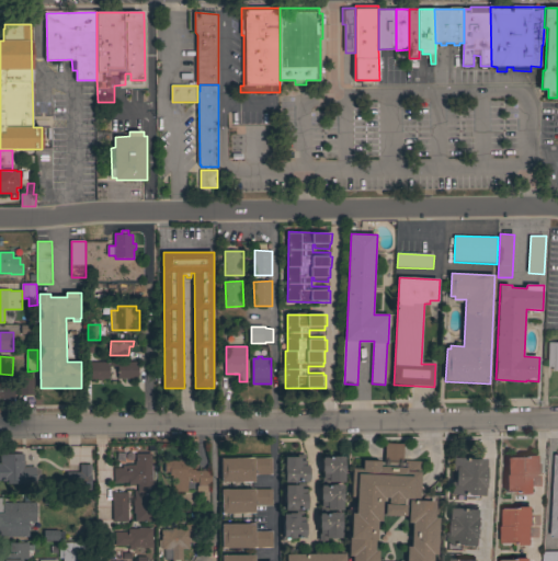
[(111,379),(93,379),(92,363),(111,362),(111,379)]
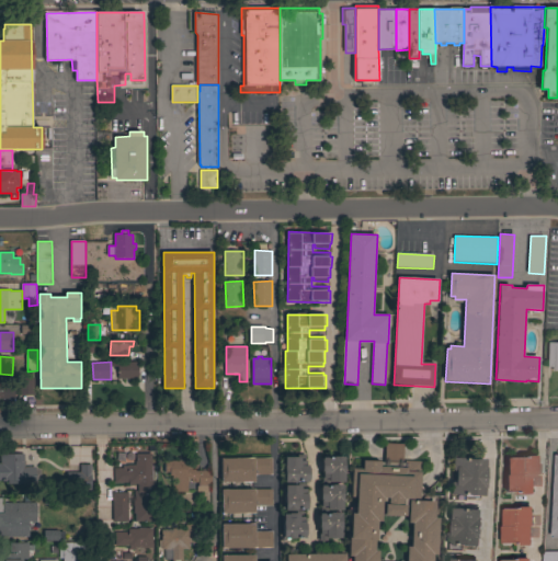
[(140,378),(120,378),(120,362),(139,362),(140,378)]
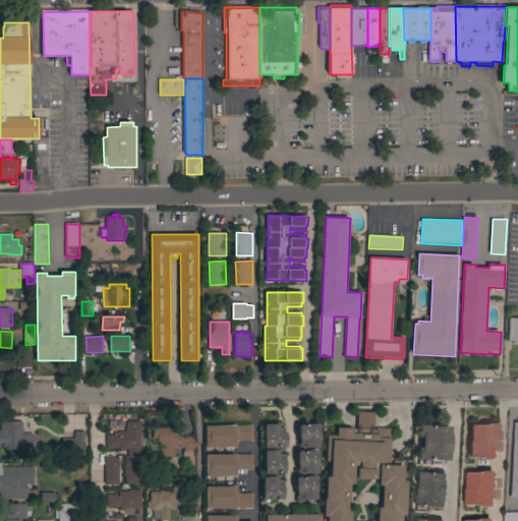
[(19,366),(19,350),(35,351),(34,367),(19,366)]
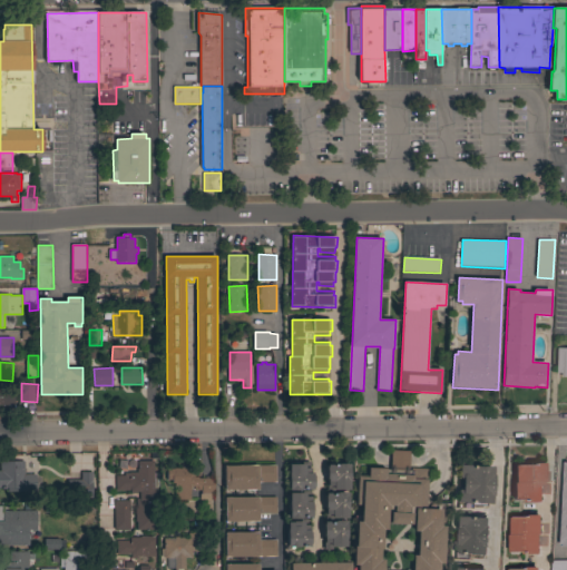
[(0,404),(0,386),(17,386),(17,405),(0,404)]
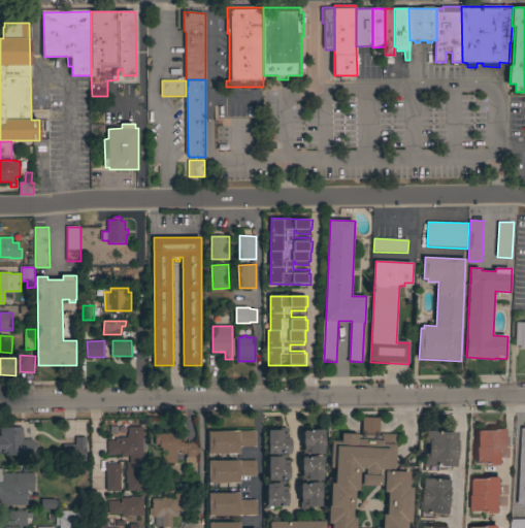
[(332,441),(342,441),(342,433),(359,434),(359,436),(363,436),(364,418),(381,418),(380,436),(382,436),(382,434),(398,435),(396,471),(411,472),(409,487),(414,487),(412,522),(407,522),(406,527),(332,527),(333,524),(328,524),(331,483),(335,483),(335,467),(331,467),(332,441)]
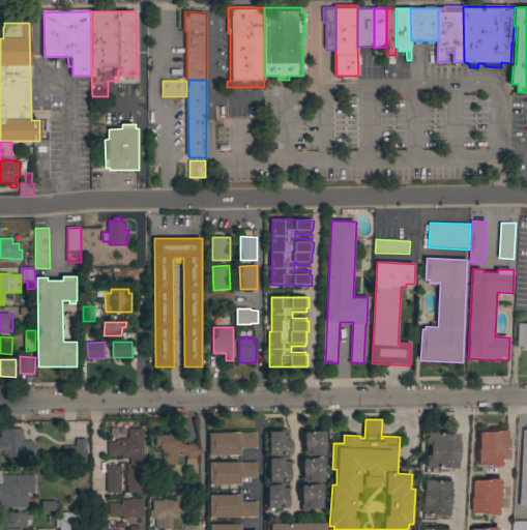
[(25,441),(34,441),(34,457),(9,458),(9,453),(0,453),(0,438),(2,438),(2,430),(24,429),(25,441)]
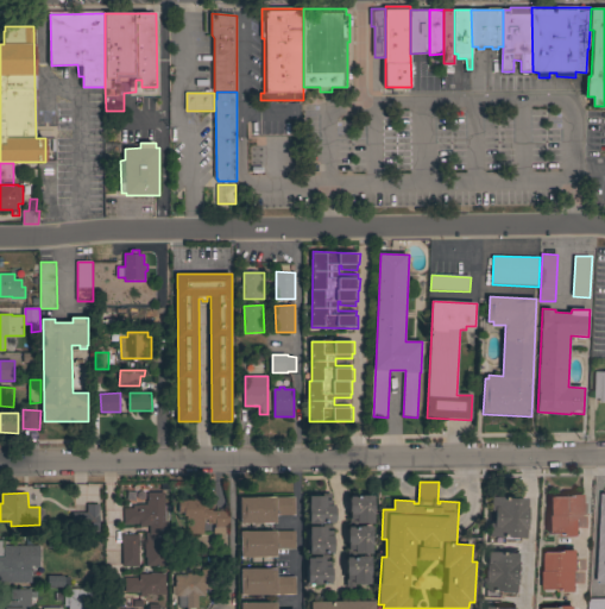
[(310,496),(323,496),(323,494),(333,494),(333,504),(335,504),(335,522),(321,522),(321,525),(309,525),(310,496)]
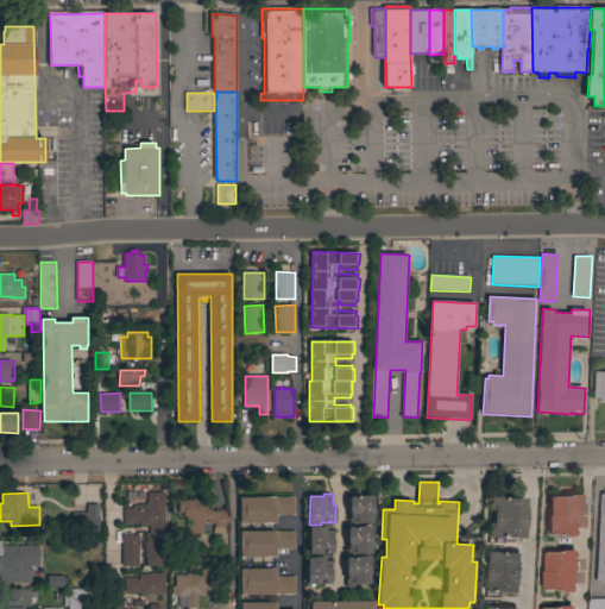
[(584,516),(583,516),(583,537),(565,537),(565,534),(549,534),(549,516),(552,516),(550,497),(568,497),(568,495),(584,494),(584,516)]
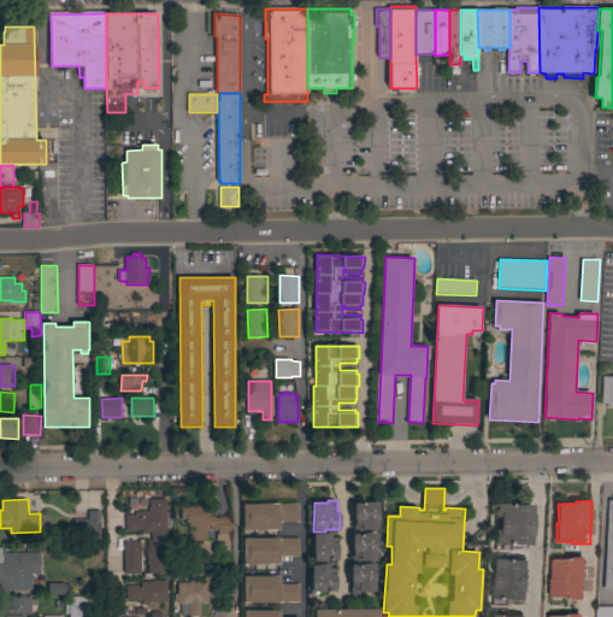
[(127,516),(137,515),(137,512),(153,511),(152,503),(169,501),(169,512),(170,512),(170,527),(169,527),(169,529),(171,529),(172,542),(170,542),(171,574),(151,575),(149,565),(148,565),(148,550),(149,550),(149,540),(153,540),(152,534),(143,535),(142,530),(128,530),(127,516)]
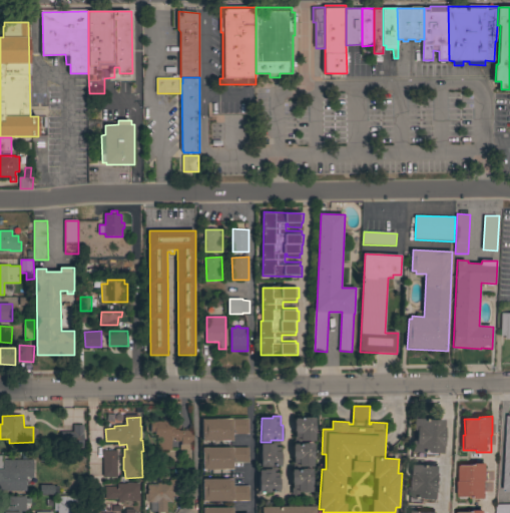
[(315,440),(304,440),(304,443),(314,443),(314,466),(303,466),(302,468),(313,469),(313,492),(301,492),(301,494),(293,494),(294,482),(293,482),(293,470),(294,470),(294,457),(294,444),(296,444),(296,431),(295,431),(295,418),(306,419),(306,418),(316,418),(315,440)]
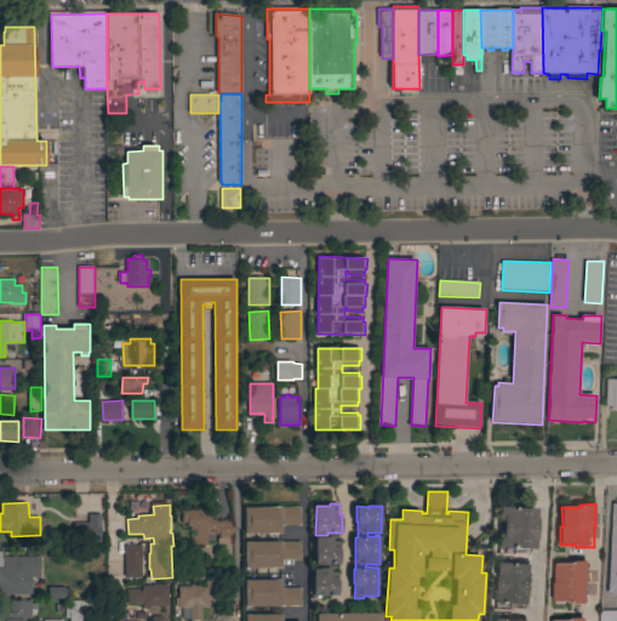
[(246,534),(246,508),(302,507),(302,525),(283,525),(283,534),(246,534)]
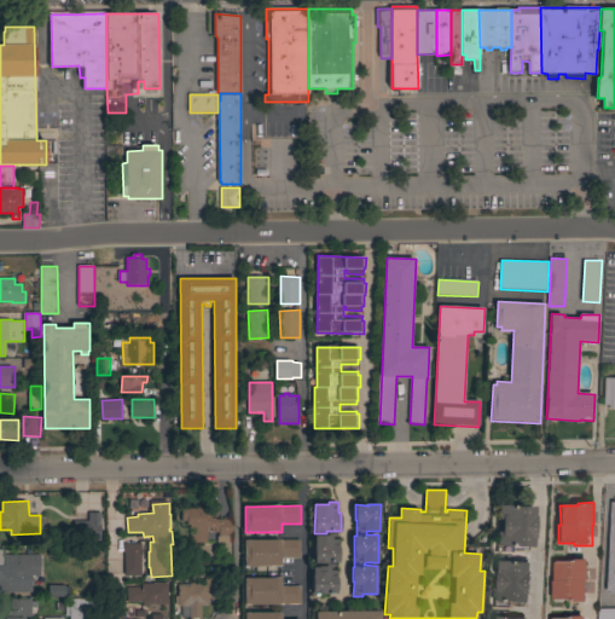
[(537,507),(535,516),(538,516),(537,539),(534,539),(534,548),(531,548),(531,550),(515,549),(515,545),(498,545),(499,532),(504,532),(504,519),(500,519),(500,505),(537,507)]
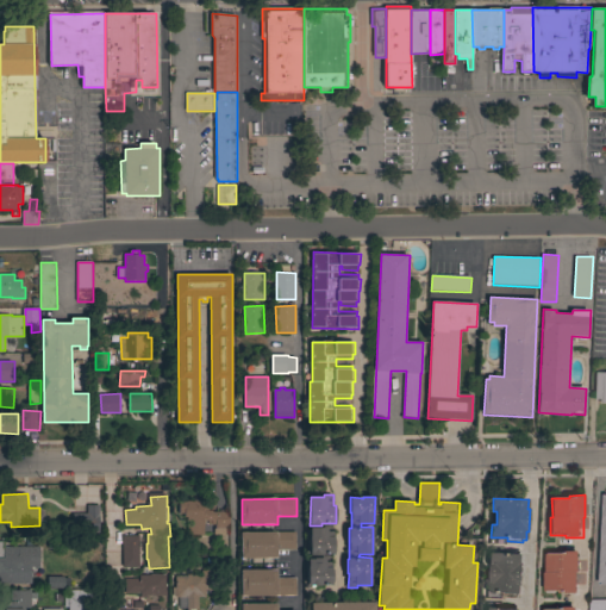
[(205,500),(205,505),(210,505),(210,510),(213,510),(213,512),(222,512),(222,510),(224,510),(224,512),(231,512),(231,528),(226,528),(226,534),(218,534),(218,524),(210,524),(210,521),(206,521),(206,535),(189,535),(189,517),(186,517),(186,514),(180,514),(180,500),(205,500)]
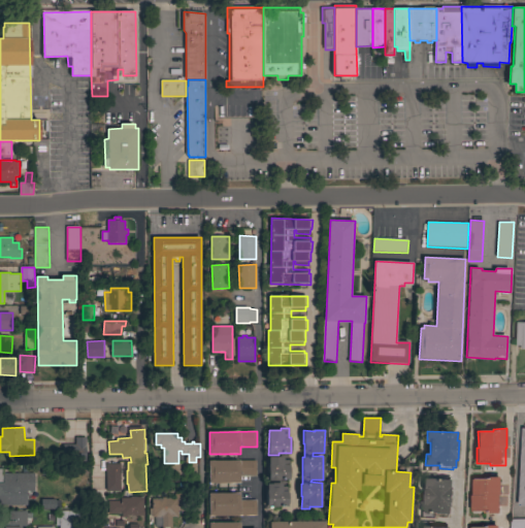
[(77,444),(77,437),(88,437),(87,461),(64,460),(64,444),(77,444)]
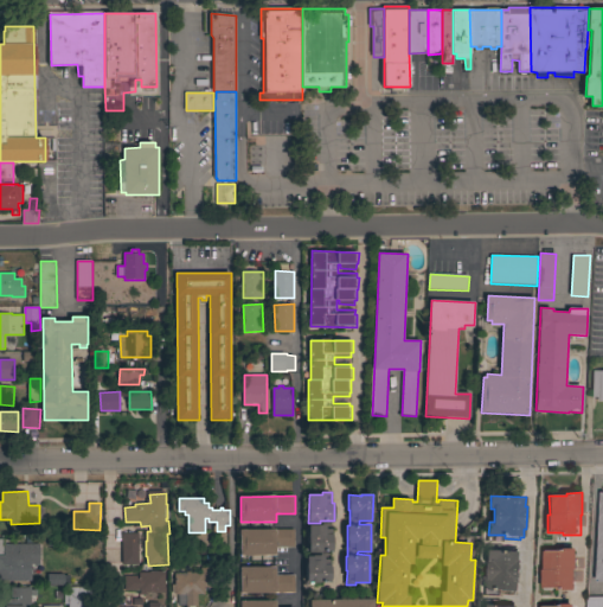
[(308,525),(322,525),(322,523),(332,523),(331,534),(333,534),(332,537),(333,537),(333,549),(332,549),(332,551),(320,551),(320,553),(308,553),(308,525)]
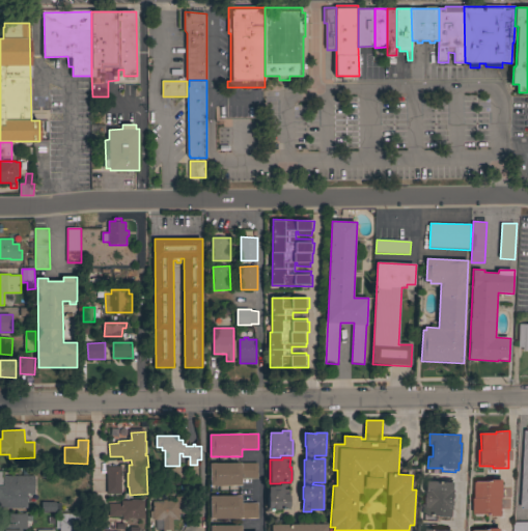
[(258,463),(258,478),(242,479),(242,485),(211,485),(211,464),(258,463)]
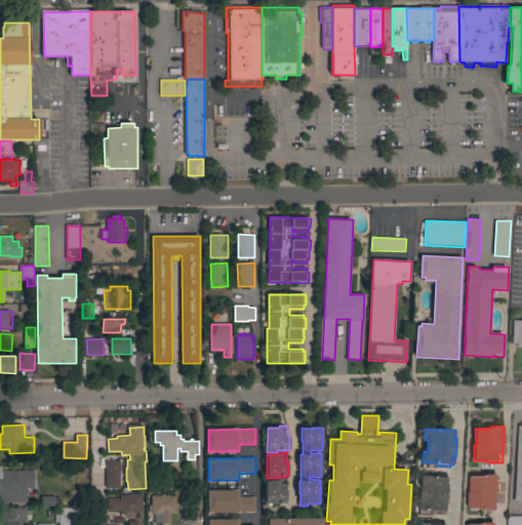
[(121,488),(107,488),(107,461),(121,460),(121,488)]
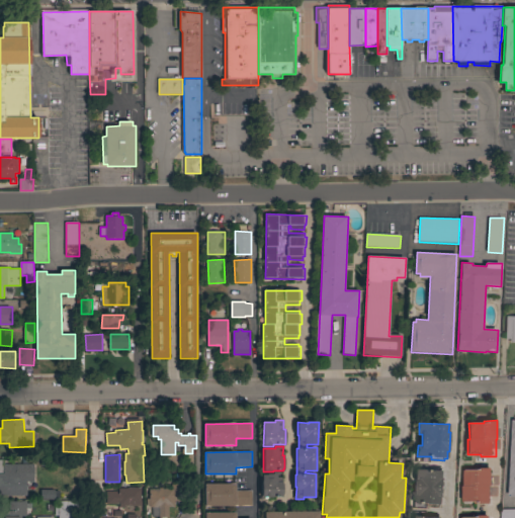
[(0,460),(6,460),(6,464),(34,463),(35,482),(27,483),(27,496),(0,496),(0,460)]
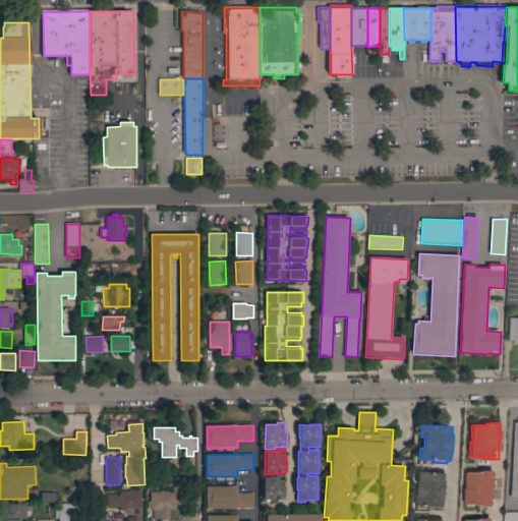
[(497,488),(496,488),(496,507),(480,507),(480,505),(468,505),(468,489),(469,489),(469,473),(482,473),(482,471),(498,471),(497,488)]
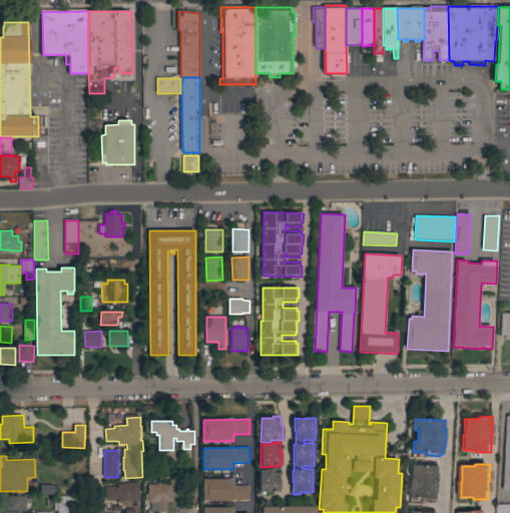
[(443,466),(442,474),(443,474),(442,492),(441,492),(441,500),(437,499),(437,502),(425,501),(425,504),(411,503),(412,486),(415,486),(416,477),(412,476),(412,465),(443,466)]
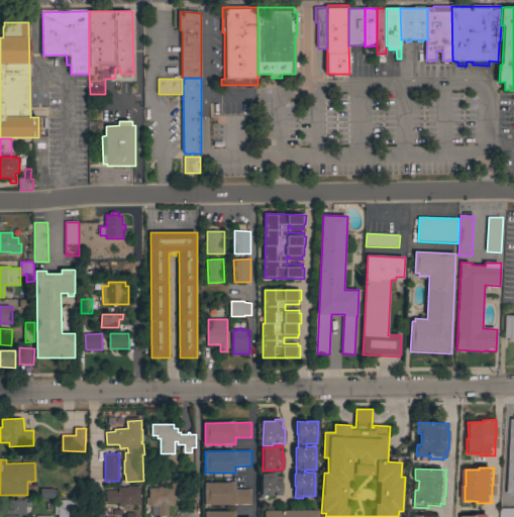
[(262,475),(267,475),(267,474),(274,474),(274,471),(281,471),(281,481),(282,481),(282,484),(283,484),(283,494),(282,494),(282,496),(272,496),(272,497),(262,497),(262,475)]
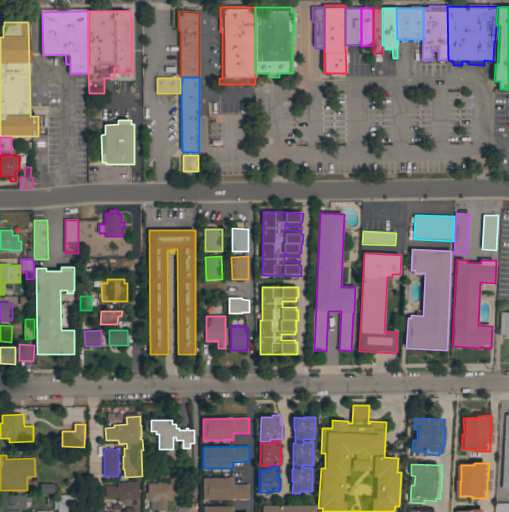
[(233,478),(233,485),(250,485),(250,500),(203,500),(203,478),(233,478)]
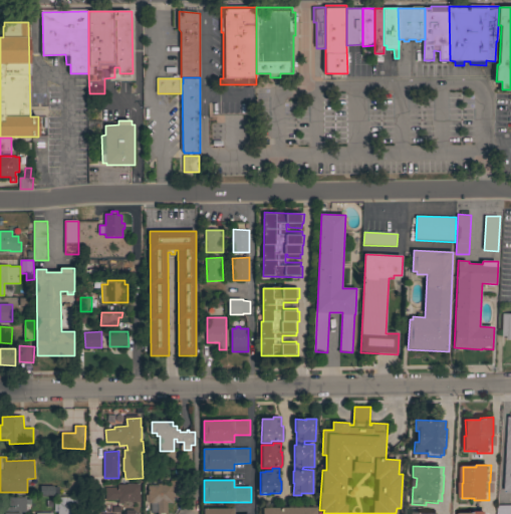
[(169,513),(159,513),(159,504),(152,504),(151,484),(163,484),(164,485),(172,485),(172,481),(186,481),(186,497),(175,497),(175,503),(169,503),(169,513)]
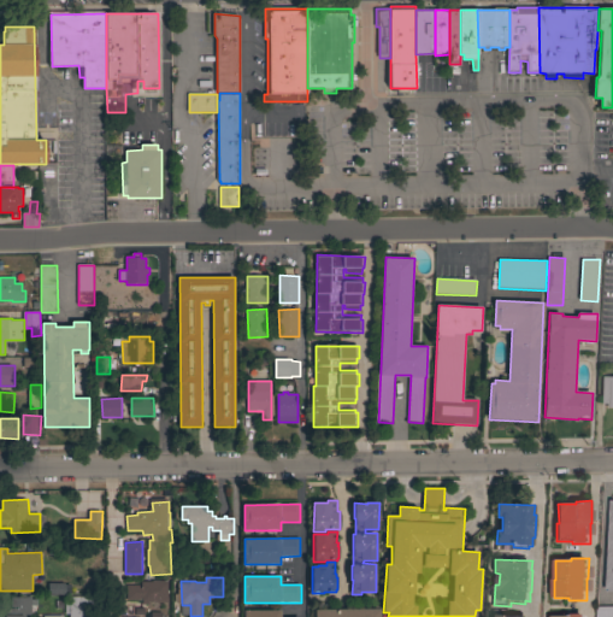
[(129,586),(143,586),(143,582),(170,581),(170,605),(143,605),(143,600),(129,600),(129,586)]
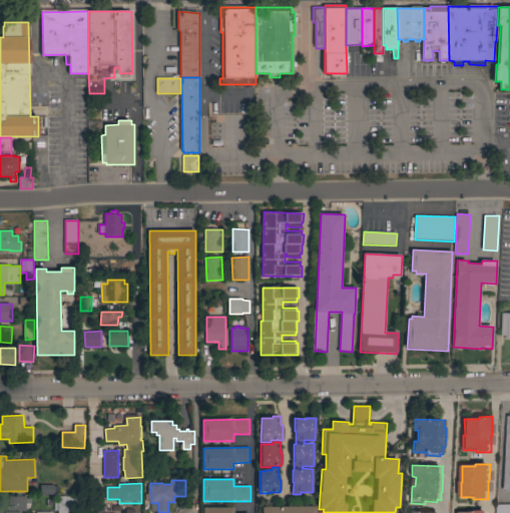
[(55,485),(55,486),(60,486),(60,494),(41,494),(41,485),(55,485)]
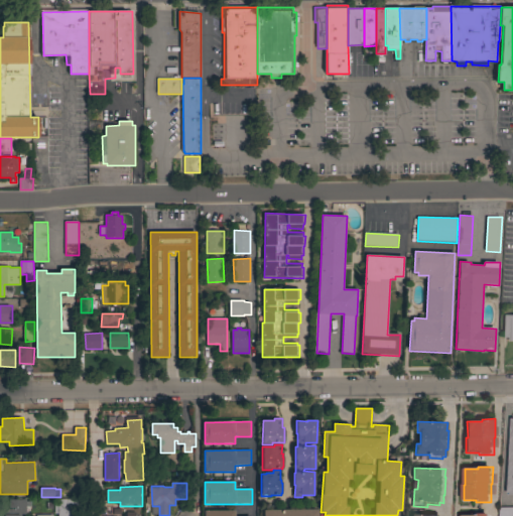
[(27,514),(22,514),(22,515),(0,515),(0,509),(11,509),(11,500),(27,499),(27,514)]
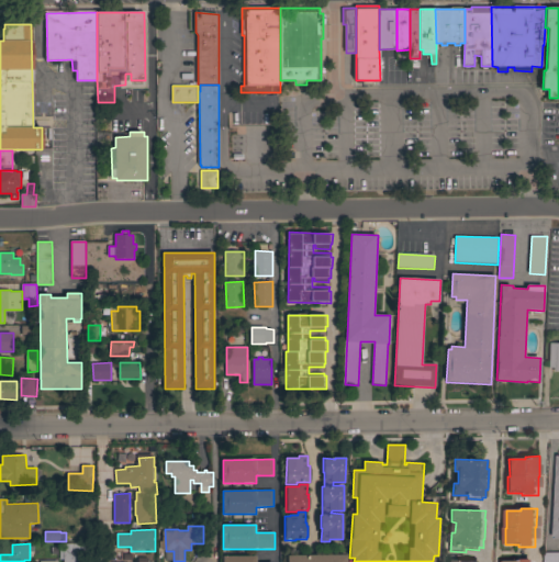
[(65,561),(65,560),(60,560),(60,554),(53,554),(53,548),(65,547),(65,543),(89,543),(89,561),(65,561)]
